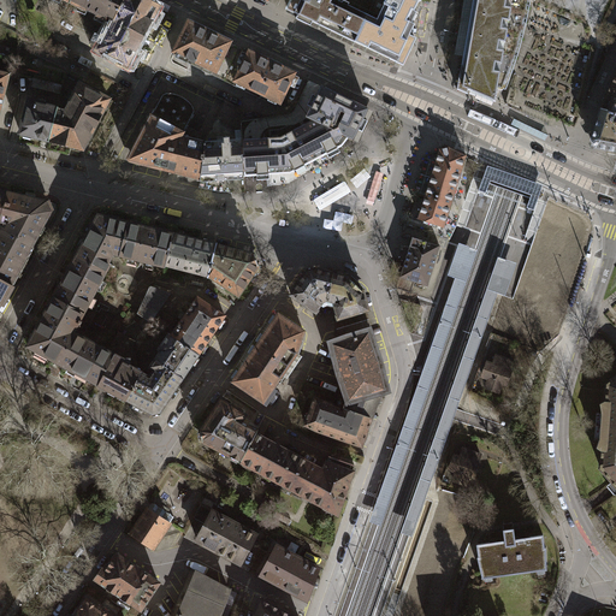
[(123,0),(70,0),(70,1),(112,22),(123,0)]
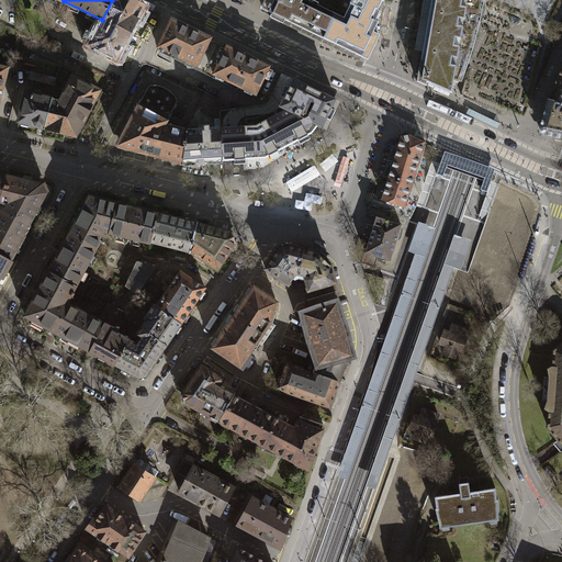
[(139,4),(131,0),(112,0),(102,20),(89,46),(117,60),(142,10),(139,4)]
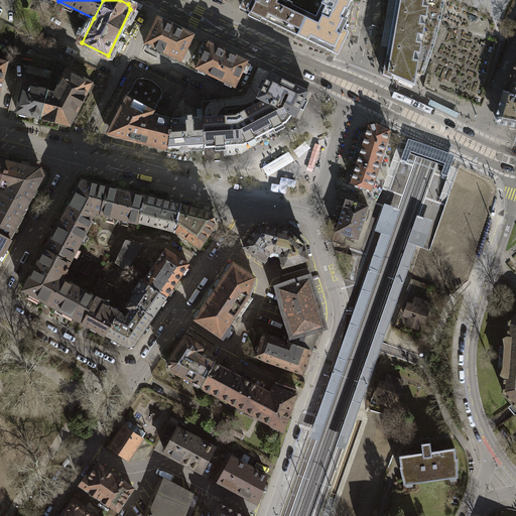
[(296,35),(313,0),(260,0),(260,2),(256,0),(250,13),(249,16),(256,20),(258,16),(296,35)]
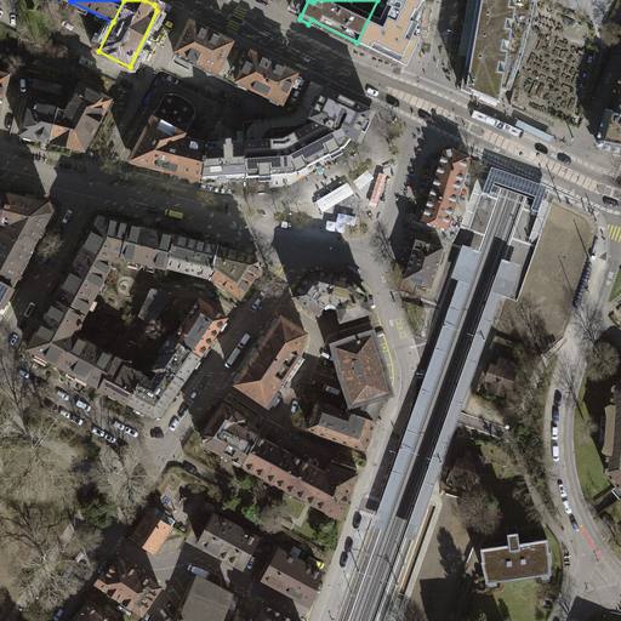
[(377,0),(357,43),(406,66),(420,39),(412,35),(419,26),(415,23),(421,13),(419,11),(423,1),(417,0),(377,0)]
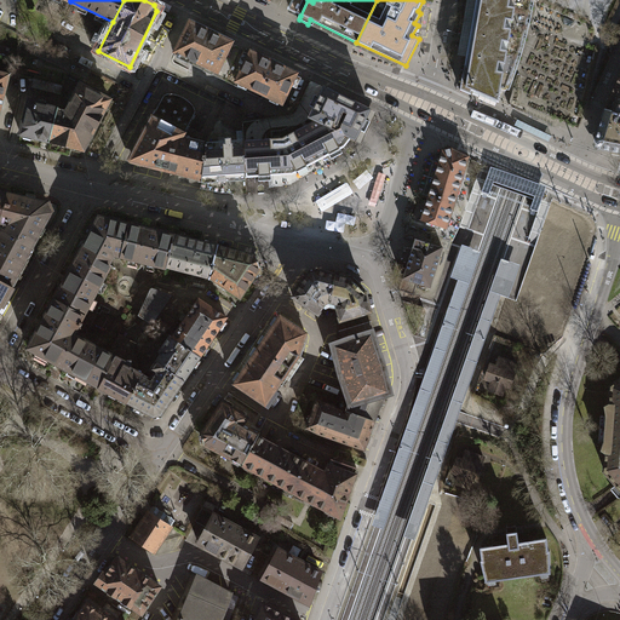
[(466,47),(459,90),(468,95),(469,90),(476,93),(497,102),(498,90),(504,90),(511,72),(518,51),(528,10),(529,0),(474,0),(472,12),(466,47)]
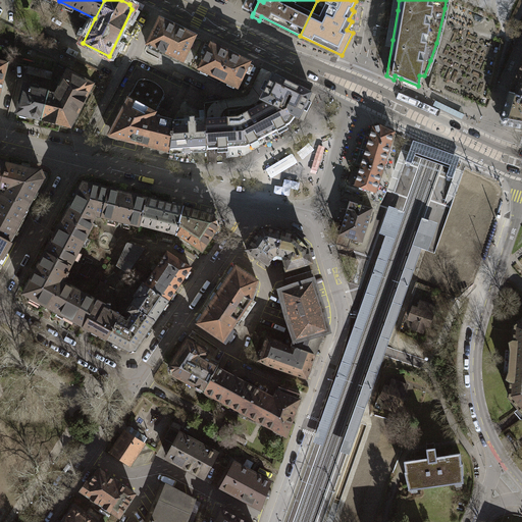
[(160,19),(148,45),(184,62),(184,61),(196,36),(160,19)]
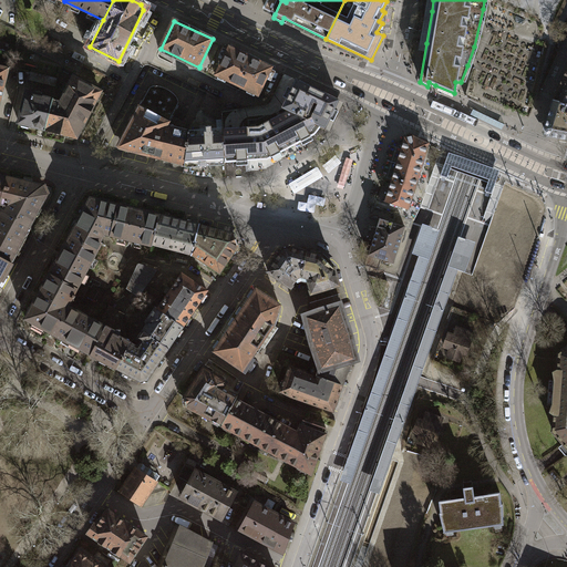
[(222,43),(213,39),(199,66),(208,71),(222,43)]
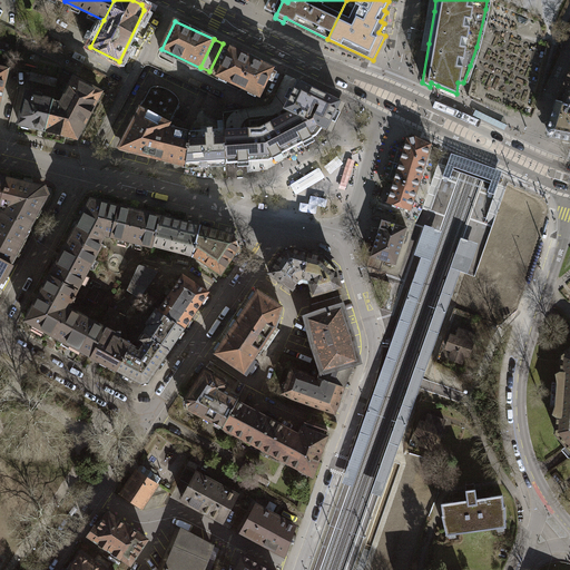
[(231,48),(223,43),(209,71),(217,76),(231,48)]
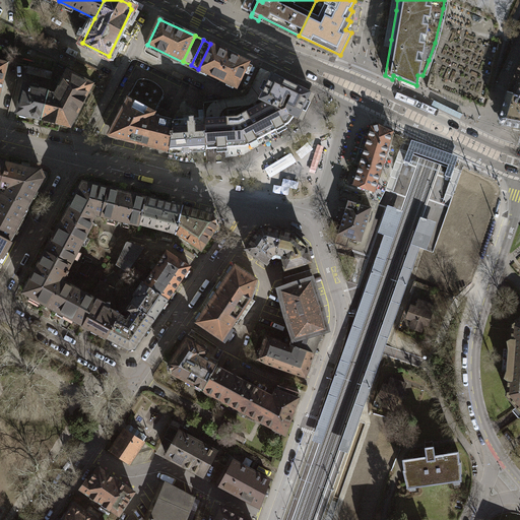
[(249,64),(250,62),(210,44),(198,69),(237,88),(245,72),(246,73),(250,64),(249,64)]
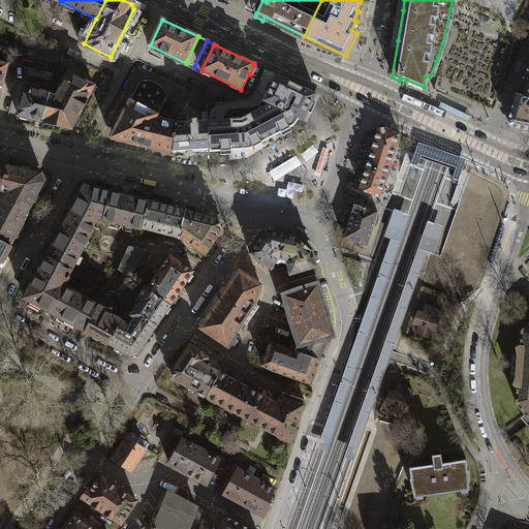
[(528,66),(517,95),(528,97),(528,66)]
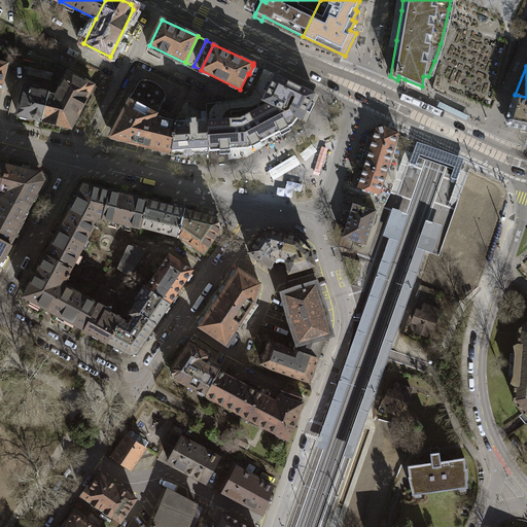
[(48,96),(42,119),(71,128),(94,85),(68,72),(54,97),(48,96)]
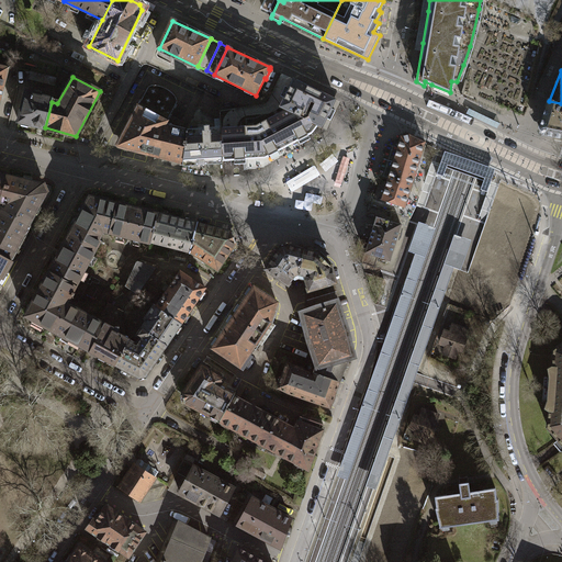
[(312,134),(318,126),(323,128),(337,100),(294,79),(280,108),(285,110),(256,126),(221,128),(223,161),(255,159),(255,156),(261,156),(261,158),(266,158),(269,156),(269,150),(277,147),(279,152),(285,148),(284,145),(290,142),(292,145),(292,144),(312,134)]
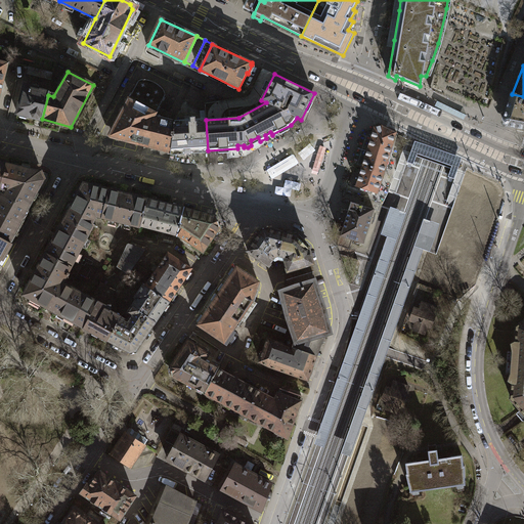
[(148,126),(155,115),(158,110),(160,111),(162,106),(160,105),(163,101),(164,101),(166,98),(165,97),(165,95),(165,93),(164,90),(162,88),(160,86),(157,84),(151,81),(147,80),(141,80),(139,81),(110,135),(111,136),(111,137),(143,145),(148,126)]
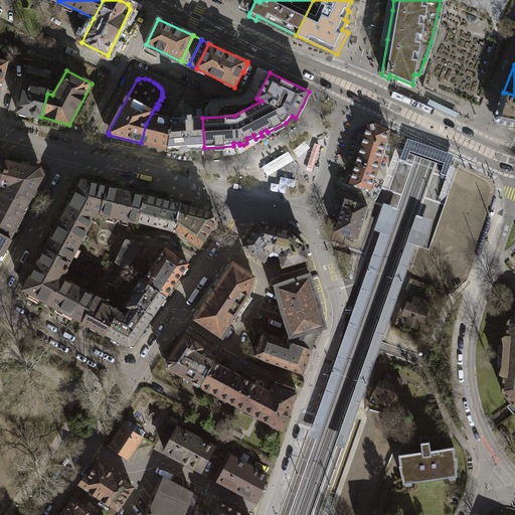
[(41,117),(47,94),(47,90),(25,83),(18,111),(41,117)]
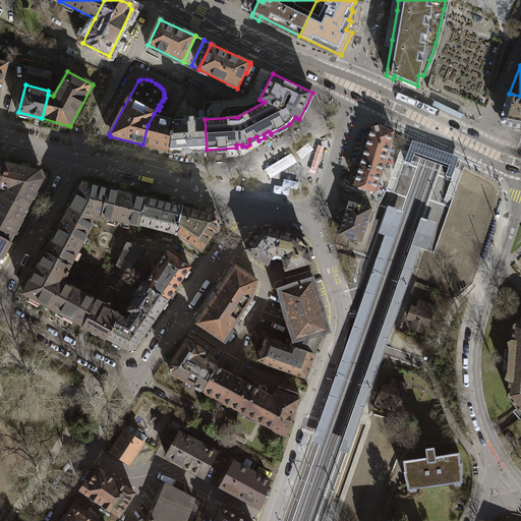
[(203,91),(191,84),(184,98),(204,107),(203,91)]
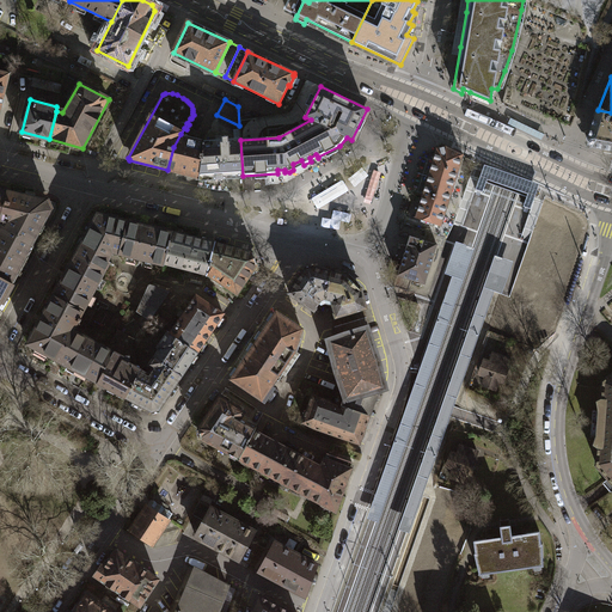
[(611,112),(598,110),(594,118),(587,140),(591,146),(611,150),(611,112)]
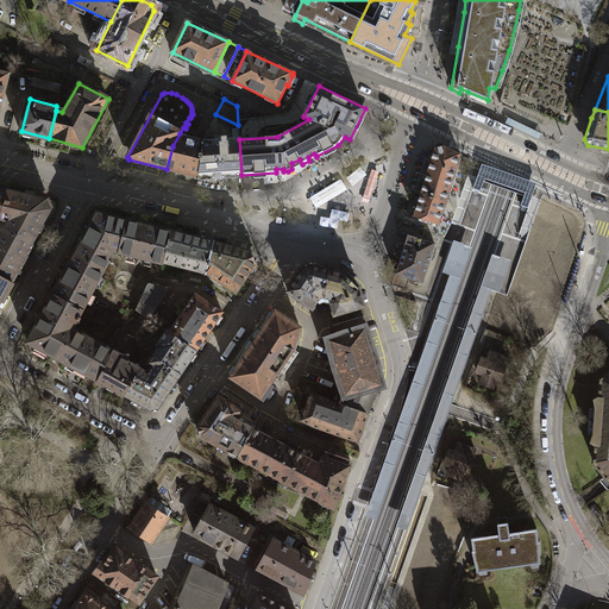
[(173,146),(167,169),(198,177),(203,139),(180,133),(173,146)]
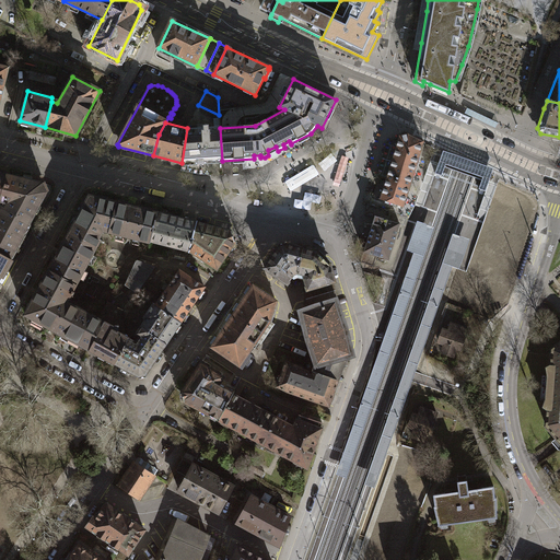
[(187,128),(182,163),(185,163),(187,163),(187,164),(190,165),(194,164),(194,163),(213,162),(217,163),(220,162),(220,161),(222,161),(220,128),(220,126),(187,128)]
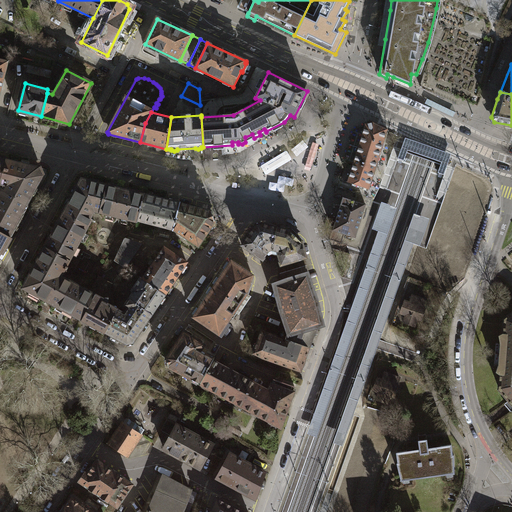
[(349,181),(369,187),(387,130),(373,123),(366,125),(349,181)]
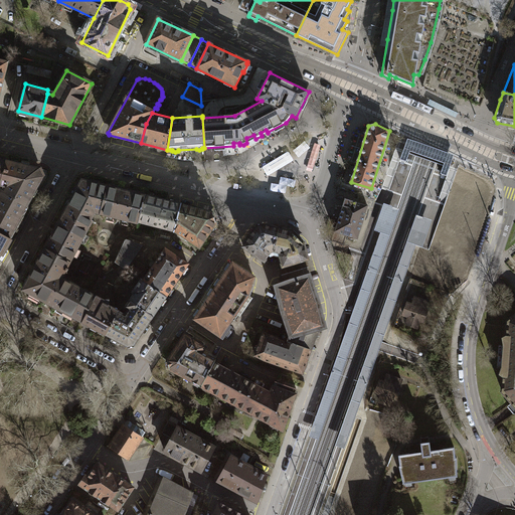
[(2,191),(28,204),(43,174),(41,169),(6,160),(0,182),(0,185),(5,186),(2,191)]
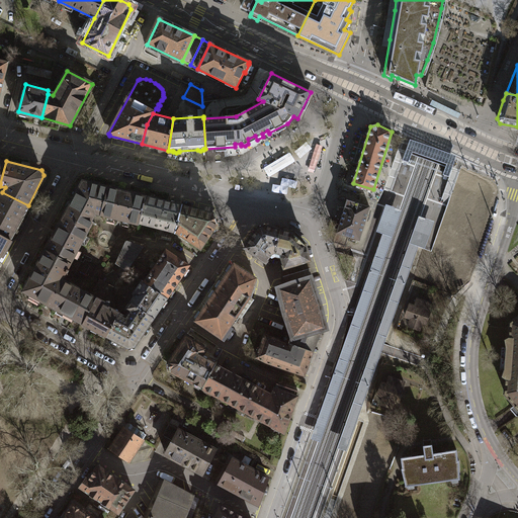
[(96,212),(101,214),(108,187),(82,180),(64,216),(88,230),(96,212)]
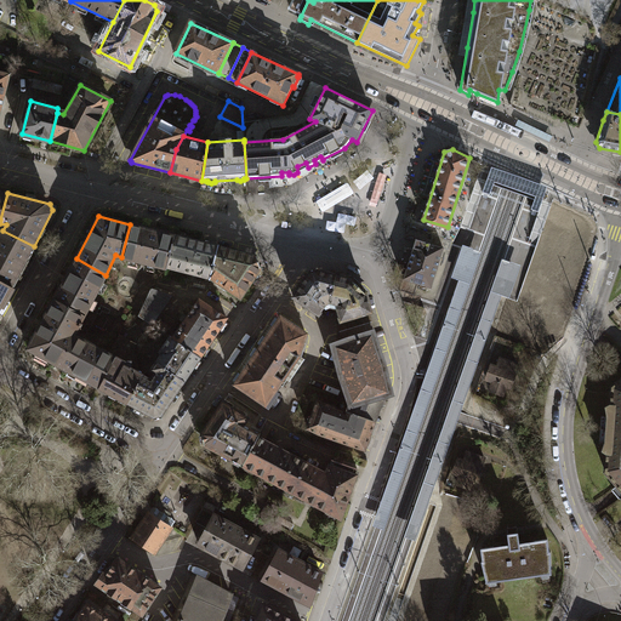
[(121,257),(167,268),(176,235),(130,224),(121,257)]
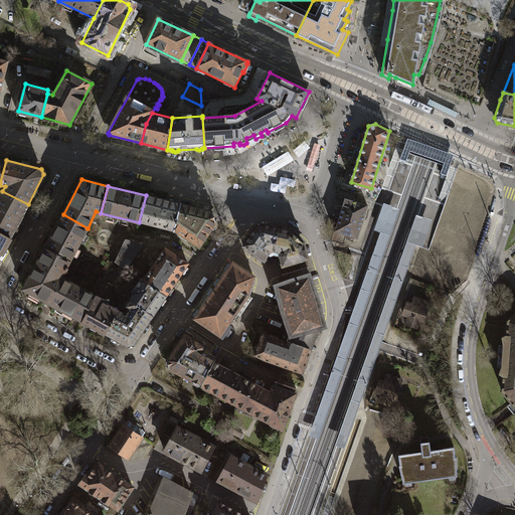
[(339,219),(332,240),(349,246),(351,246),(355,244),(357,238),(361,239),(363,231),(360,230),(368,205),(370,198),(339,186),(329,216),(339,219)]
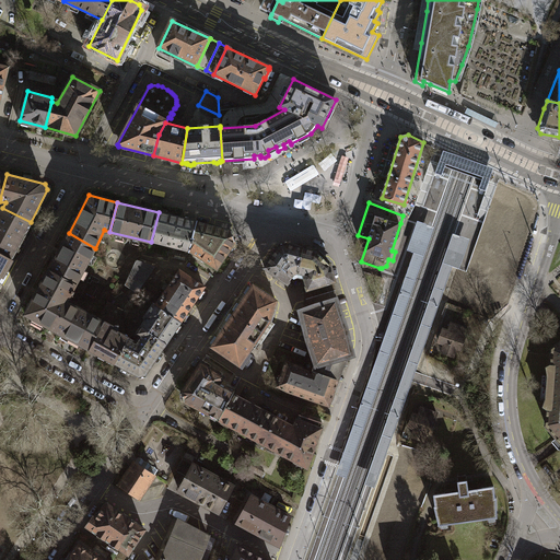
[(31,222),(2,208),(0,211),(0,253),(11,259),(31,222)]
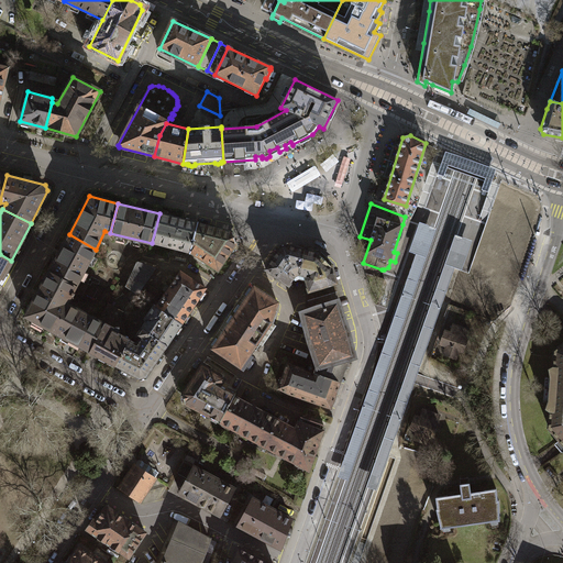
[(152,243),(191,252),(198,223),(159,213),(152,243)]
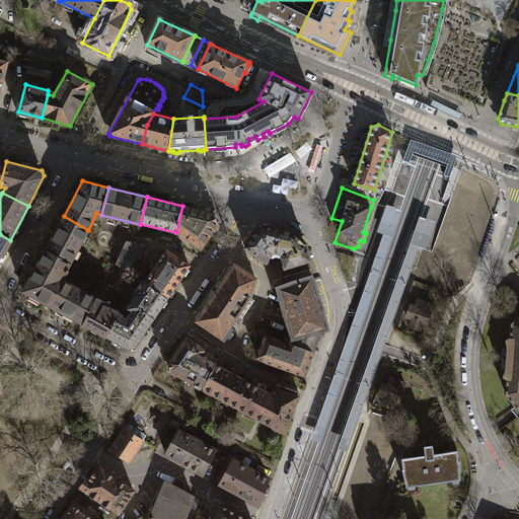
[(401,210),(386,205),(377,232),(385,235),(313,440),(321,442),(401,210)]
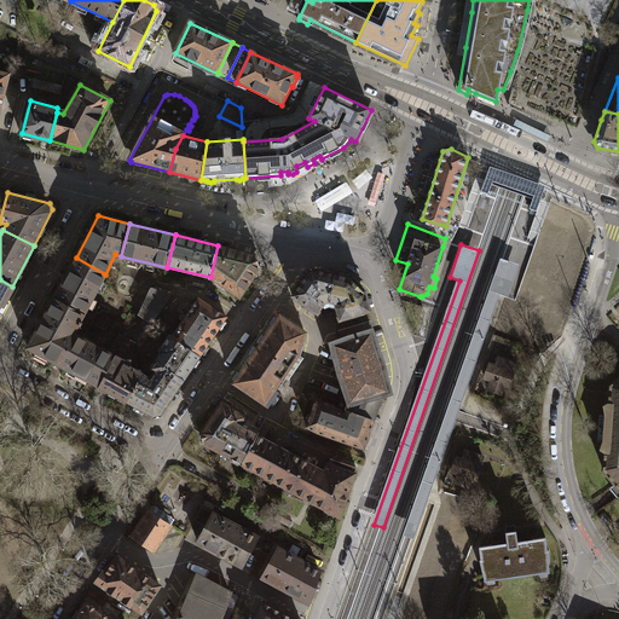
[(218,246),(210,277),(239,296),(260,266),(255,255),(218,246)]
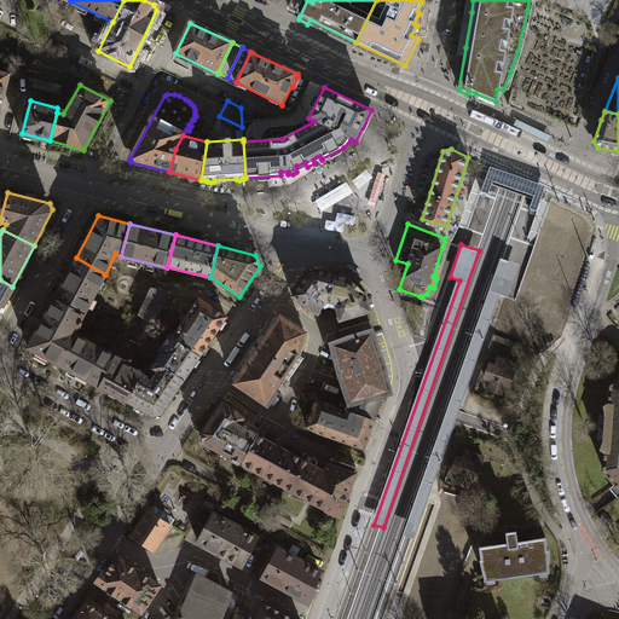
[(84,314),(105,275),(76,258),(55,299),(84,314)]
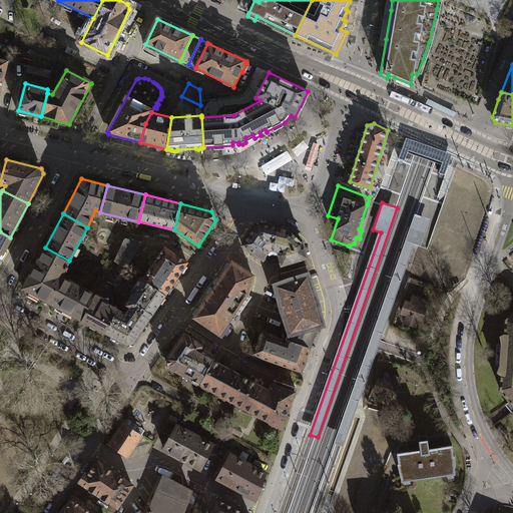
[(415,213),(335,444),(344,447),(353,420),(379,345),(414,243),(421,246),(431,218),(415,213)]
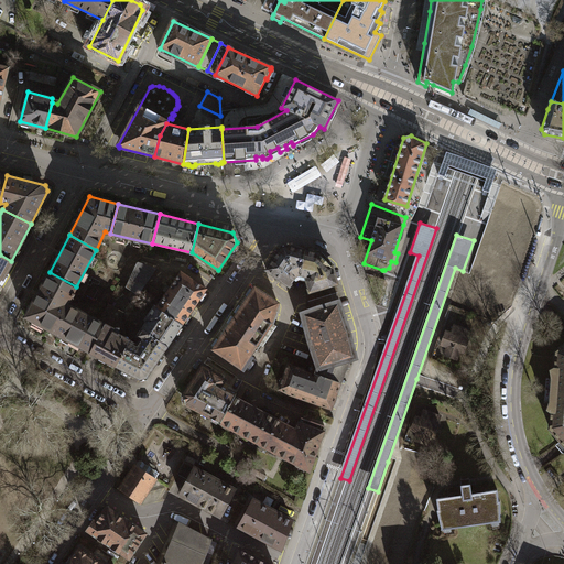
[(267,272),(292,290),(297,282),(303,281),(310,250),(291,246),(282,249),(267,272)]
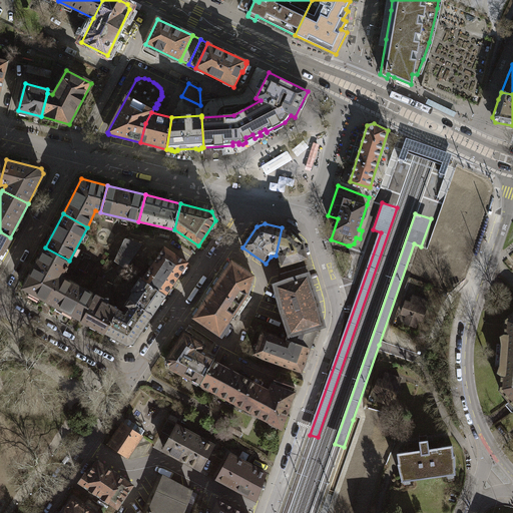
[(282,227),(276,255),(278,257),(281,271),(307,263),(312,262),(307,243),(303,239),(292,229),(282,227)]
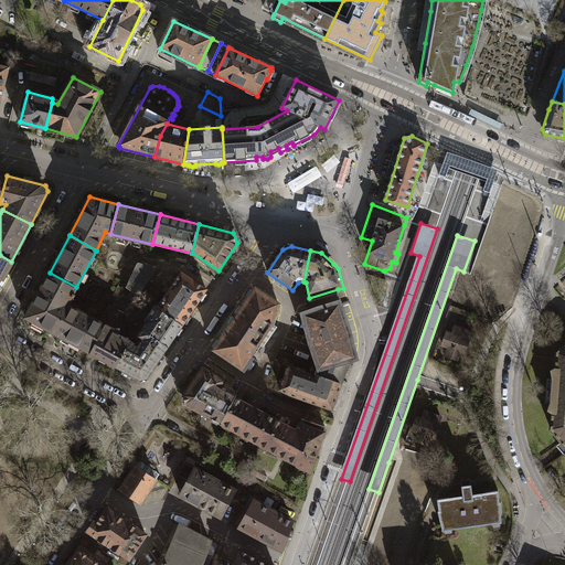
[(0,281),(11,262),(0,255),(0,281)]
